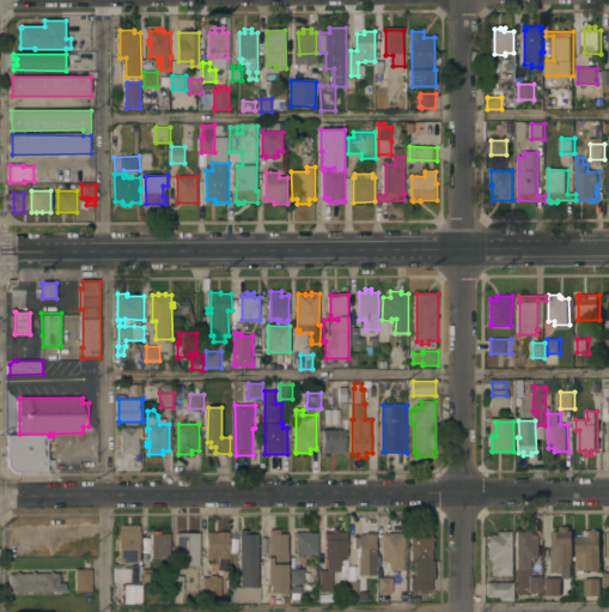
[(140,454),(128,454),(128,455),(123,455),(123,435),(122,435),(122,430),(123,430),(123,426),(140,428),(140,454)]
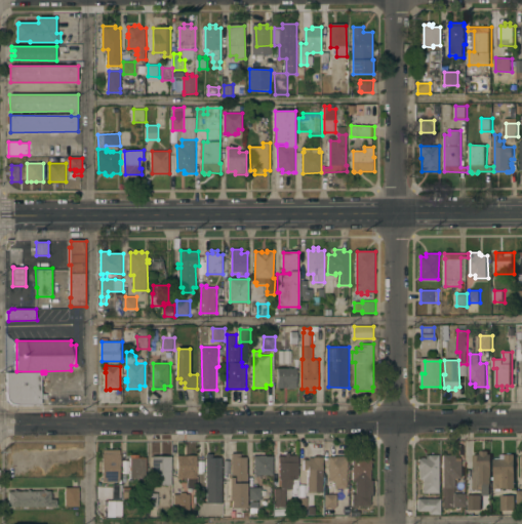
[(297,368),(297,375),(298,375),(298,377),(297,377),(297,381),(299,381),(299,384),(297,384),(297,388),(279,388),(279,368),(297,368)]
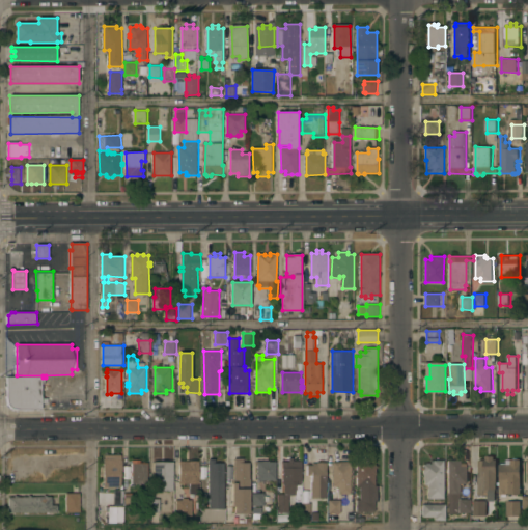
[(46,384),(43,384),(43,398),(49,398),(49,403),(43,403),(43,410),(21,410),(12,409),(9,405),(8,396),(8,378),(43,378),(46,378),(46,384)]
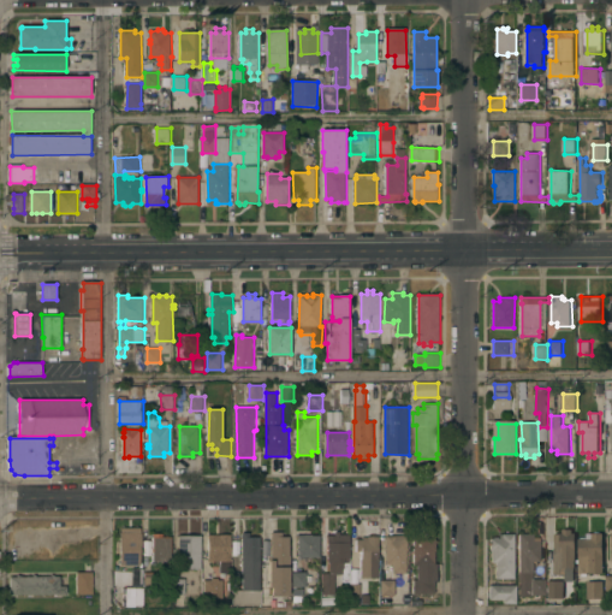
[(142,566),(122,566),(122,533),(123,533),(123,528),(142,528),(142,532),(143,532),(143,548),(142,548),(142,566)]
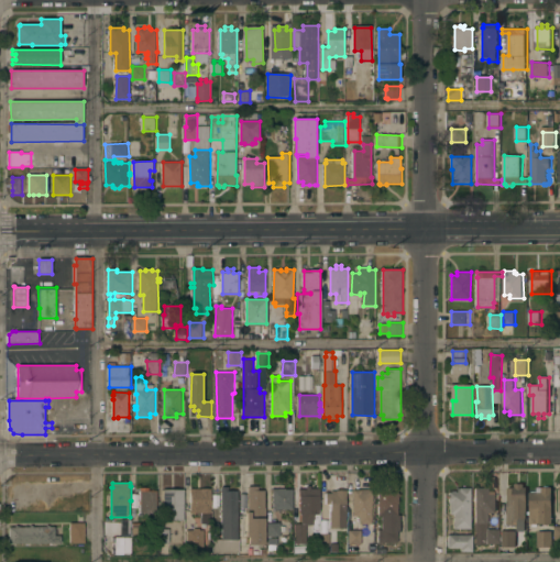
[(528,519),(519,519),(519,525),(508,525),(509,487),(516,487),(516,484),(525,484),(525,487),(528,487),(528,519)]
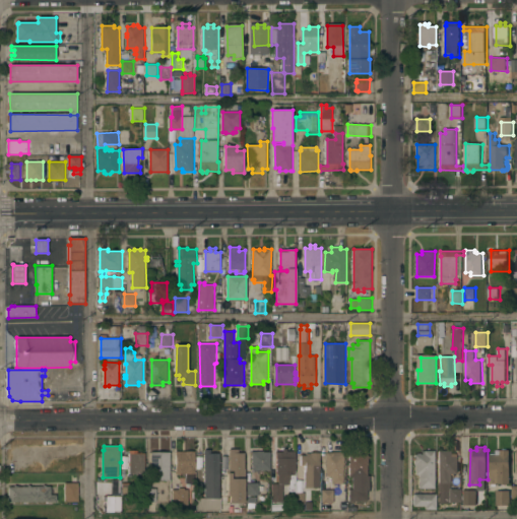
[(231,472),(231,449),(240,449),(240,453),(246,452),(246,468),(247,468),(247,479),(245,479),(245,503),(231,503),(231,496),(228,496),(228,472),(229,472),(231,472)]
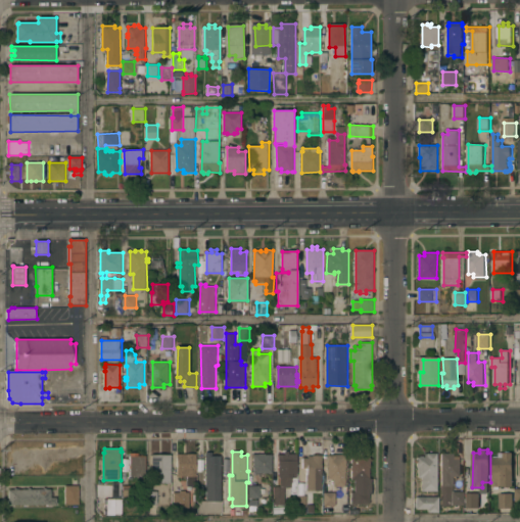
[(514,486),(501,486),(501,489),(495,489),(495,487),(493,487),(493,478),(491,478),(491,475),(493,475),(493,458),(494,458),(494,456),(501,456),(501,453),(507,453),(507,452),(512,452),(512,453),(514,453),(514,486)]
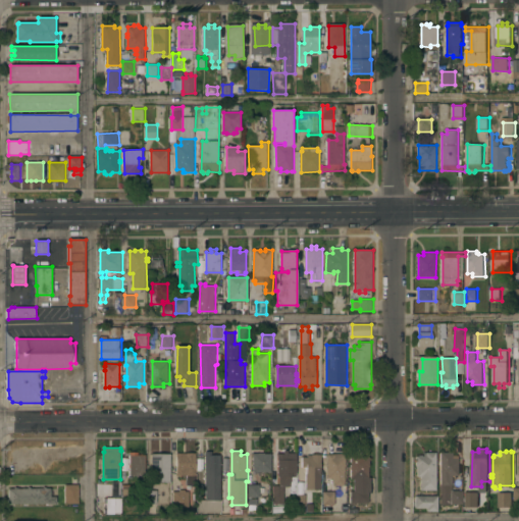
[(146,463),(148,463),(148,468),(146,468),(146,475),(132,475),(132,468),(130,468),(130,465),(131,465),(131,452),(139,452),(139,455),(146,455),(146,463)]
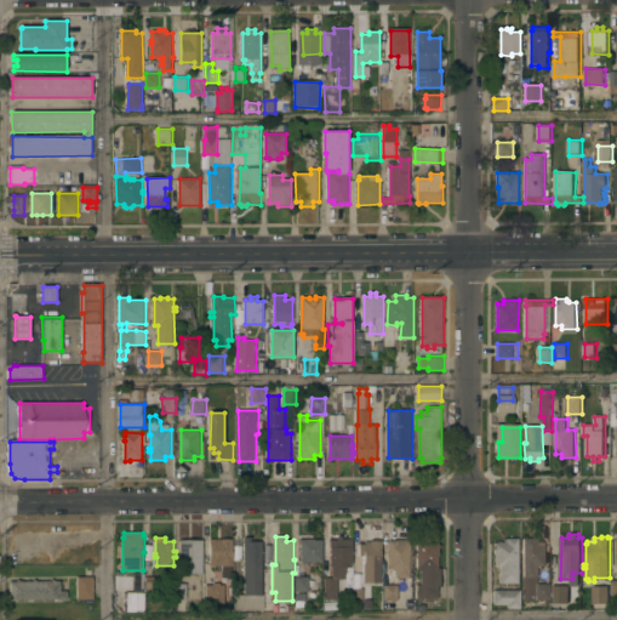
[(263,595),(266,595),(266,609),(236,609),(236,595),(245,595),(245,538),(253,538),(253,541),(263,541),(263,595)]
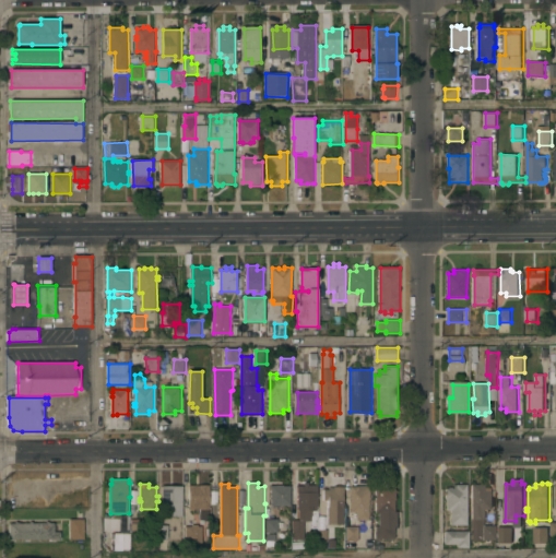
[(473,485),(486,484),(486,488),(492,488),(493,510),(485,510),(485,512),(487,512),(487,515),(485,515),(485,525),(497,525),(497,539),(485,539),(484,526),(473,526),(473,485)]
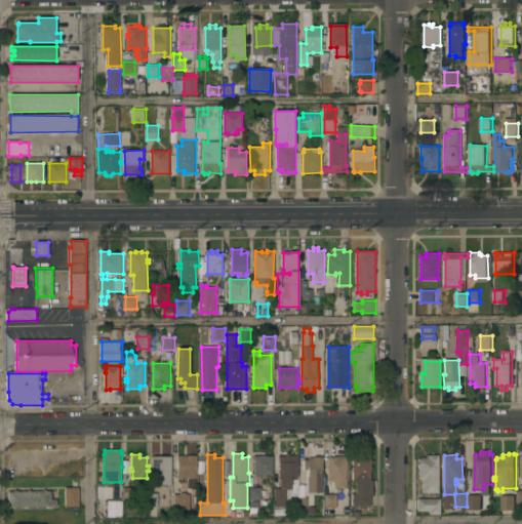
[(198,456),(197,478),(197,485),(189,485),(189,479),(184,479),(184,477),(183,477),(183,478),(181,478),(181,476),(179,476),(179,455),(198,456)]
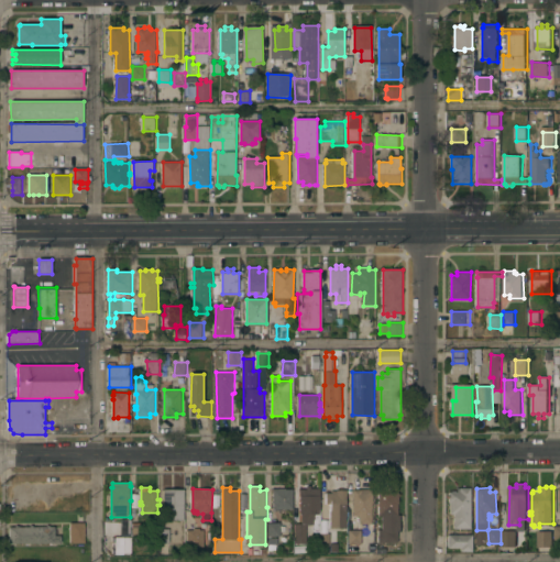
[(300,514),(300,489),(307,489),(307,488),(320,488),(320,533),(315,533),(315,527),(307,527),(307,544),(295,544),(295,525),(302,525),(302,514),(300,514)]
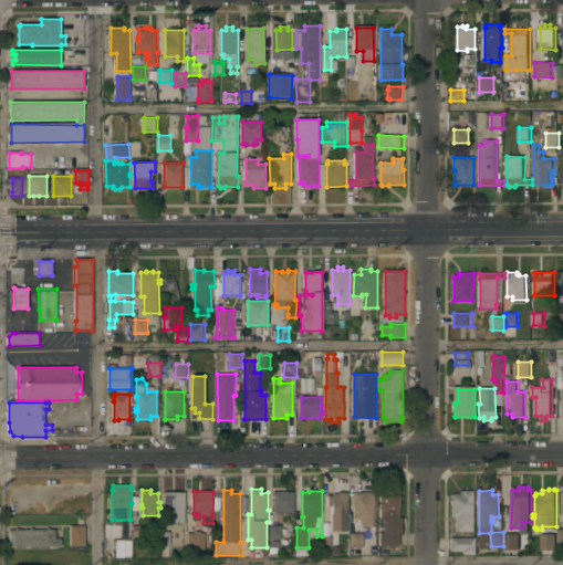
[(475,532),(458,532),(458,518),(454,518),(454,505),(452,505),(452,494),(456,494),(456,493),(460,493),(460,491),(475,491),(475,532)]
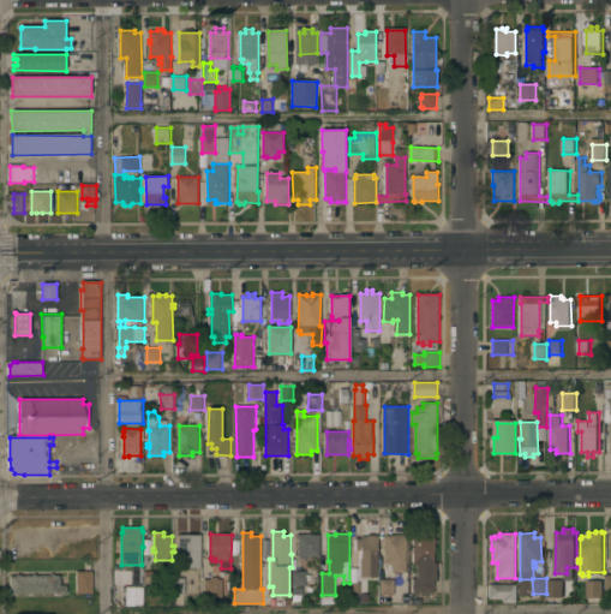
[(202,568),(180,568),(180,535),(202,535),(202,568)]
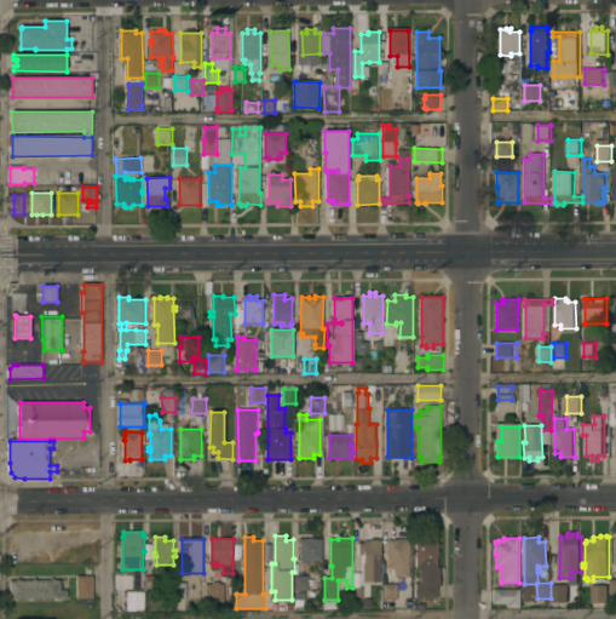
[(323,561),(300,561),(300,539),(323,539),(323,561)]
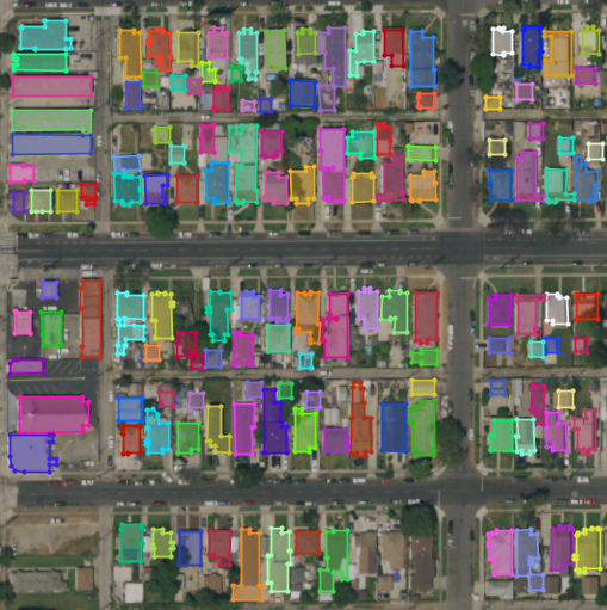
[(376,573),(359,573),(359,547),(355,547),(355,535),(360,535),(360,533),(366,533),(366,531),(377,533),(376,573)]
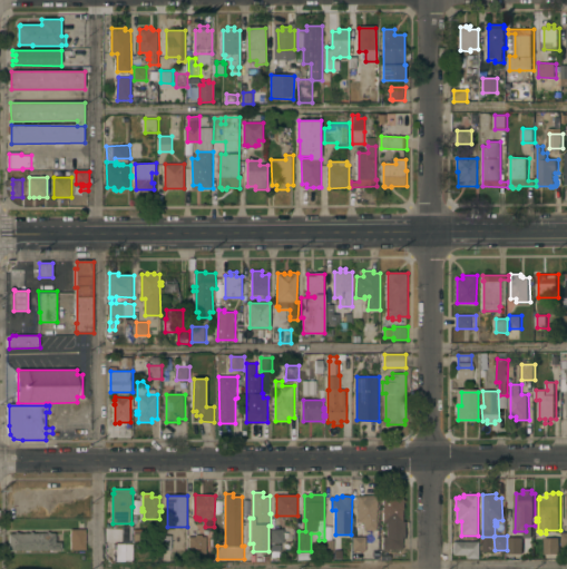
[(359,496),(378,496),(378,509),(378,530),(371,530),(371,532),(369,532),(369,530),(365,530),(365,522),(359,522),(359,496)]
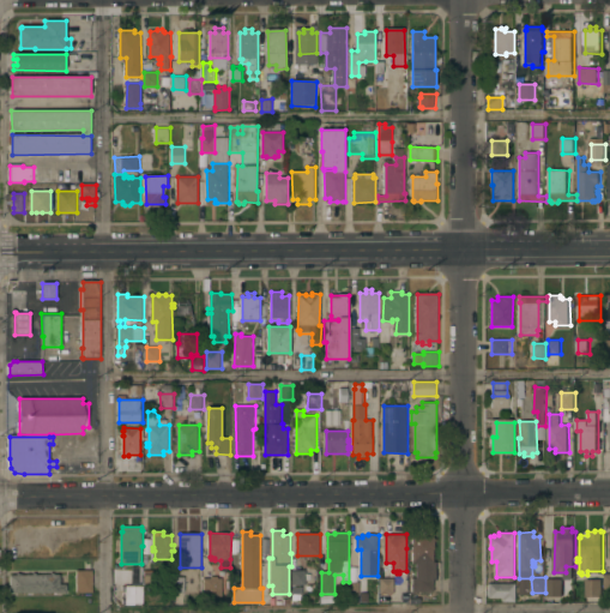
[(414,534),(428,534),(428,538),(435,538),(435,550),(434,562),(436,562),(436,580),(435,580),(435,592),(414,592),(414,577),(418,578),(418,563),(414,563),(414,534)]
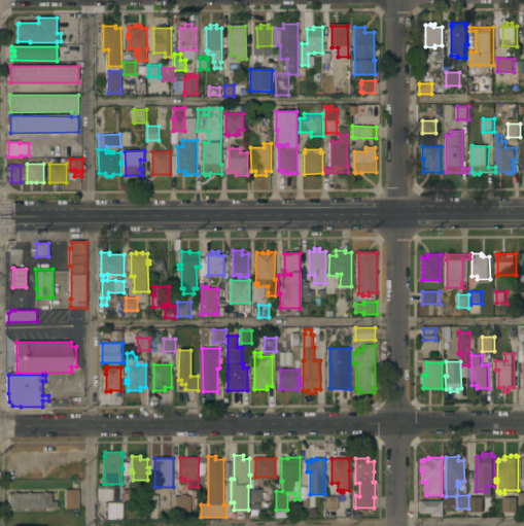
[(81,509),(67,509),(67,489),(80,489),(81,509)]
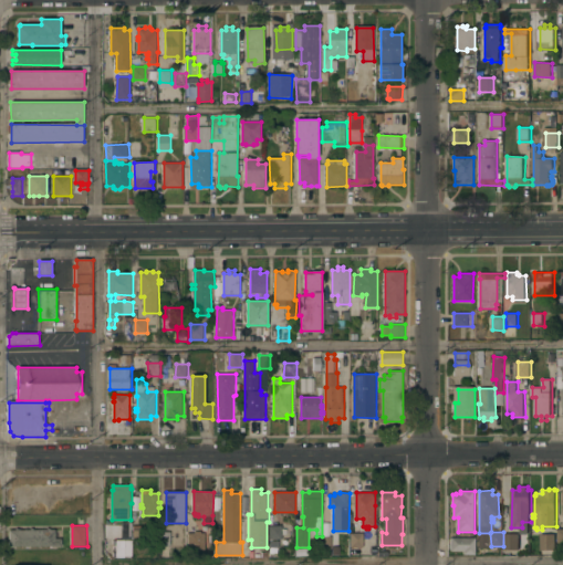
[(143,540),(134,540),(135,525),(143,526),(143,540)]
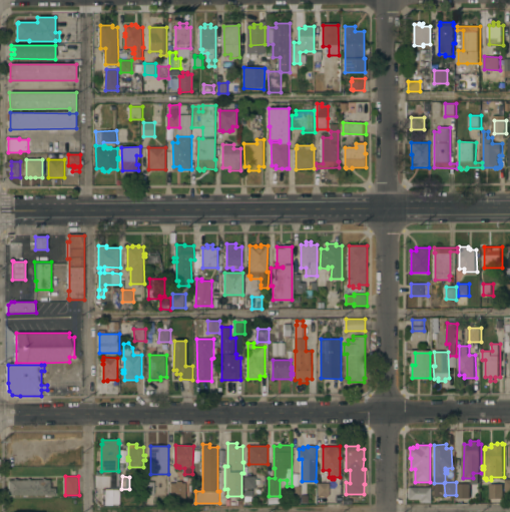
[(257,489),(244,489),(244,476),(257,476),(257,489)]
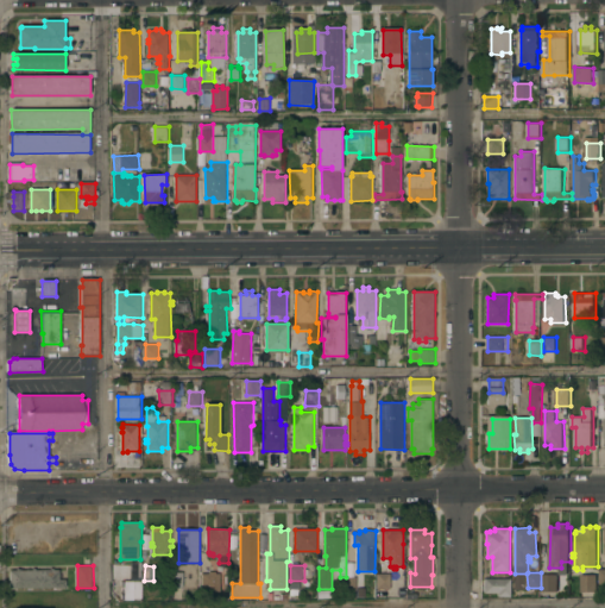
[(12,588),(12,570),(18,570),(18,569),(21,569),(21,570),(33,570),(33,568),(37,568),(37,570),(51,570),(51,568),(55,568),(55,570),(61,570),(61,572),(68,572),(68,588),(12,588)]
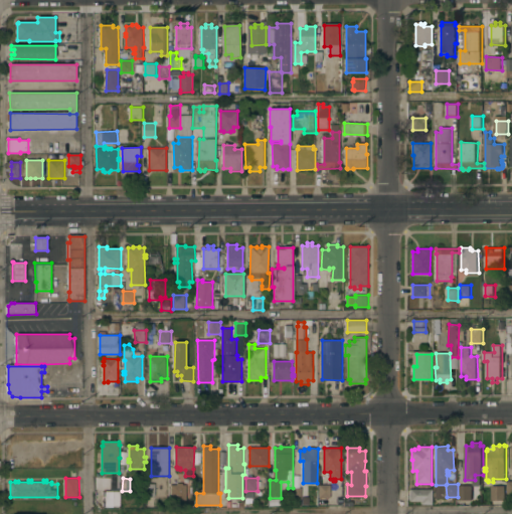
[(157,497),(147,497),(147,484),(157,484),(157,497)]
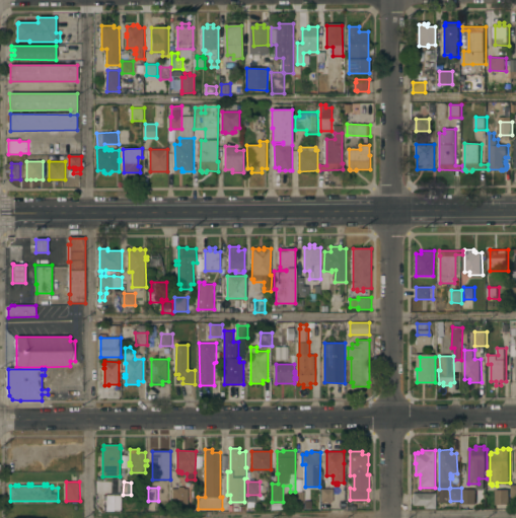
[(190,504),(183,504),(183,506),(173,506),(173,489),(181,489),(181,488),(185,488),(185,489),(189,489),(190,504)]
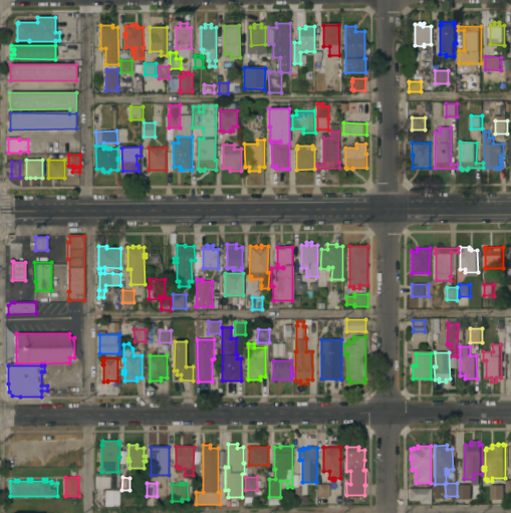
[(330,497),(319,497),(319,484),(330,484),(330,497)]
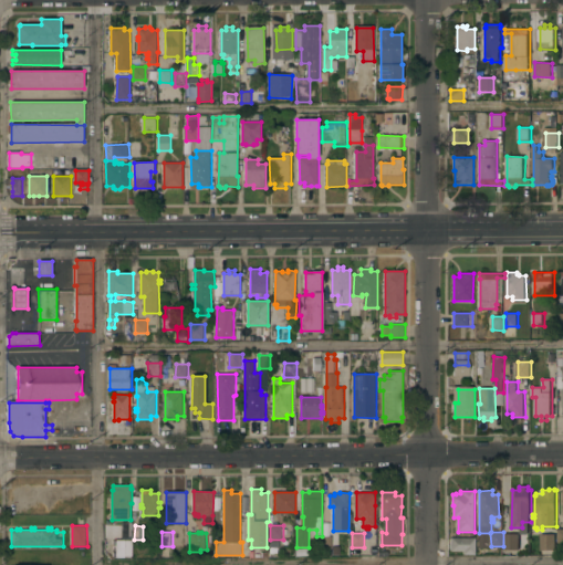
[(520,550),(506,550),(506,533),(520,533),(520,550)]
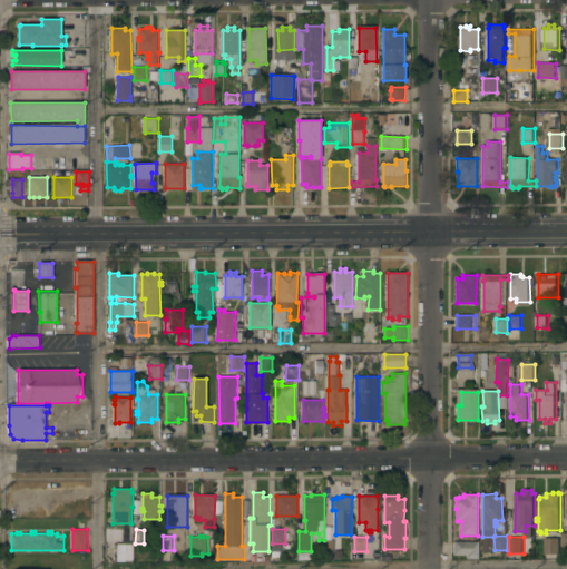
[(560,553),(546,553),(546,538),(560,538),(560,553)]
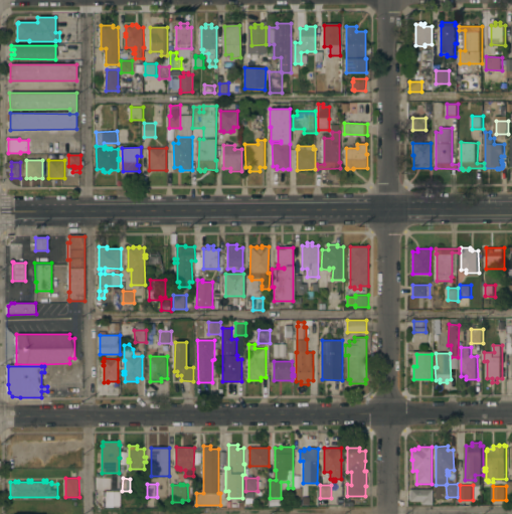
[(302,500),(295,500),(295,488),(303,488),(302,500)]
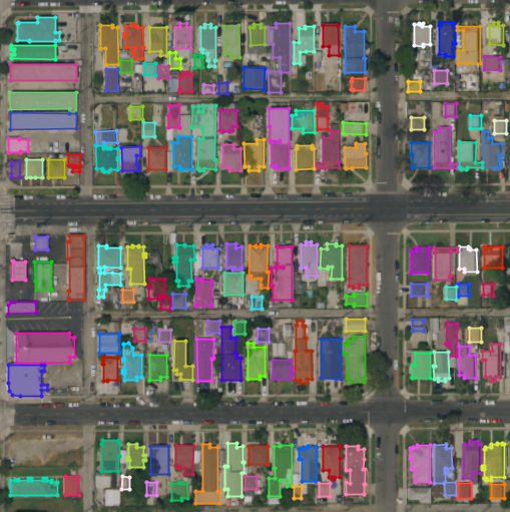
[(432,487),(432,503),(421,503),(421,500),(410,500),(410,487),(432,487)]
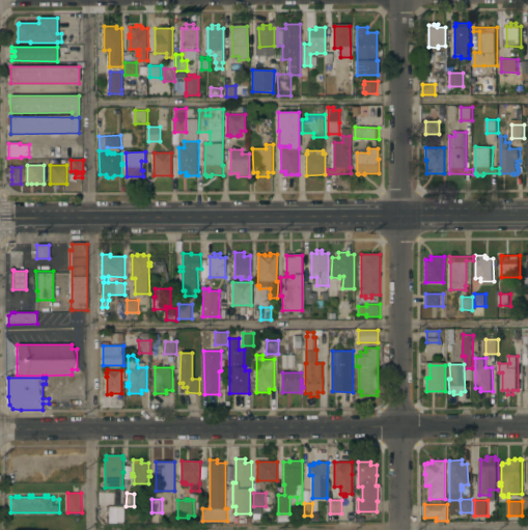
[(124,523),(117,522),(117,523),(110,523),(110,510),(117,510),(117,506),(124,506),(124,523)]
